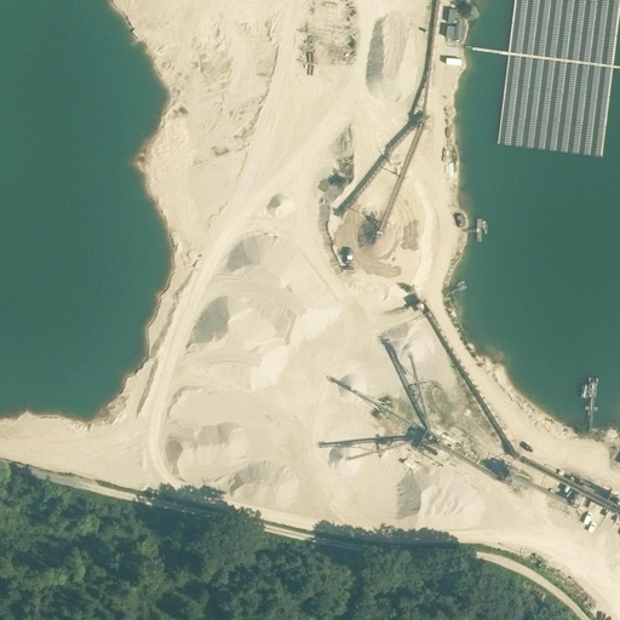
[(451,24),(449,36),(461,38),(463,24),(451,24)]
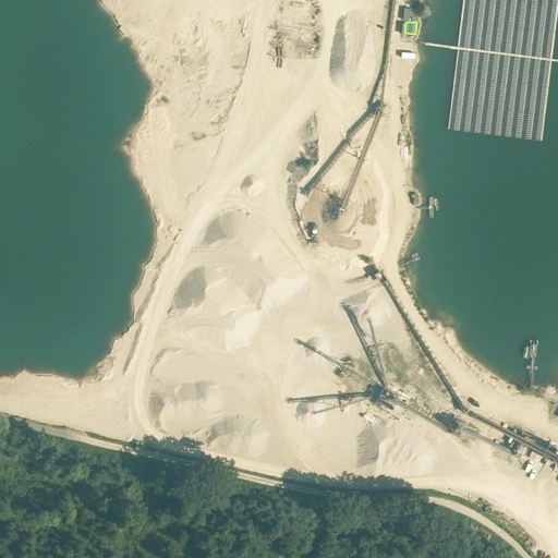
[(381,270),(375,274),(381,282),(384,281),(387,279),(381,270)]
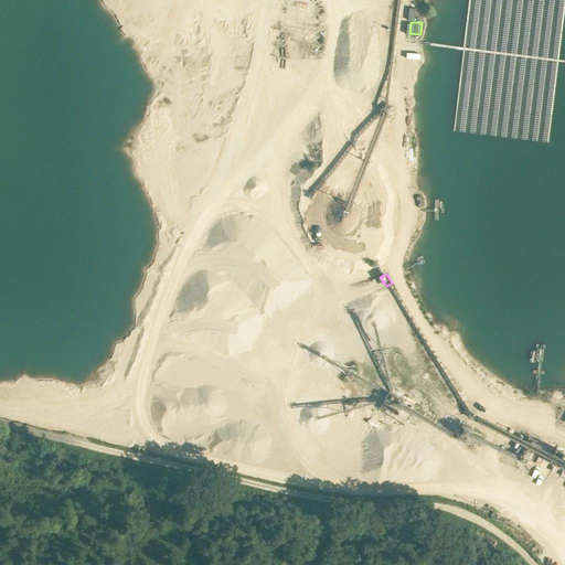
[(402,404),(404,400),(392,393),(390,392),(388,395),(385,400),(383,404),(385,405),(397,413),(397,412),(402,404)]
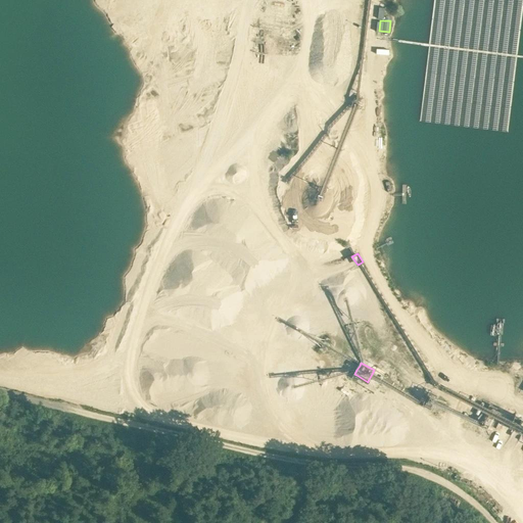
[(424,402),(423,403),(431,408),(434,400),(437,394),(429,390),(424,402)]
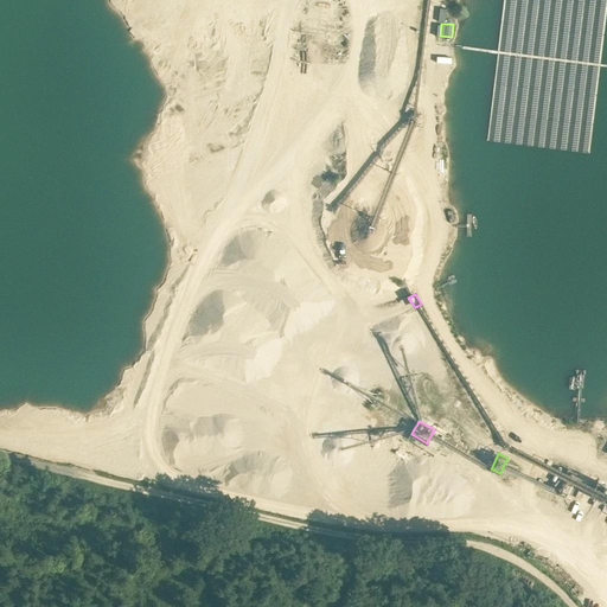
[(561,490),(560,492),(567,496),(574,480),(567,477),(561,490)]
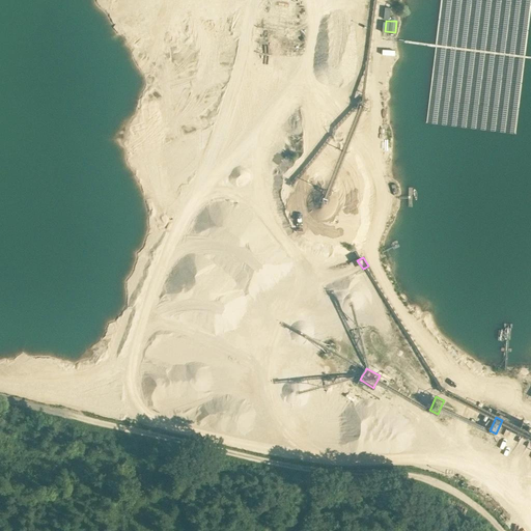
[(521,427),(518,432),(530,438),(530,424),(523,421),(521,427)]
